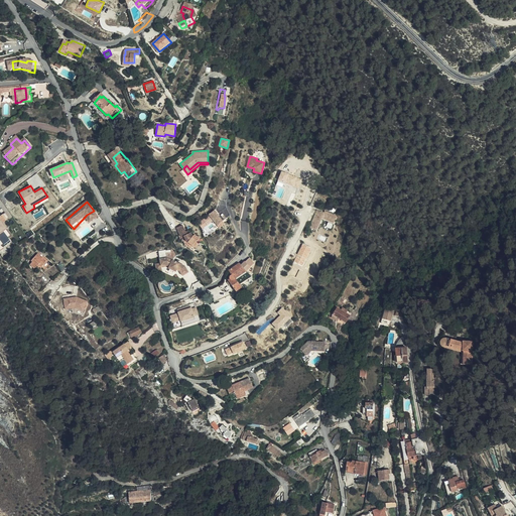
[(317,210),(309,227),(317,230),(323,218),(334,223),(338,216),(326,211),(325,213),(317,210)]
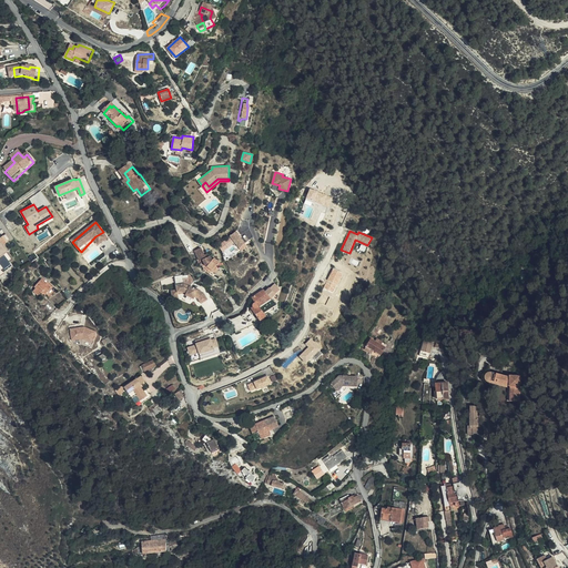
[(95,236),(81,252),(82,254),(97,242),(100,246),(109,239),(103,232),(95,236)]
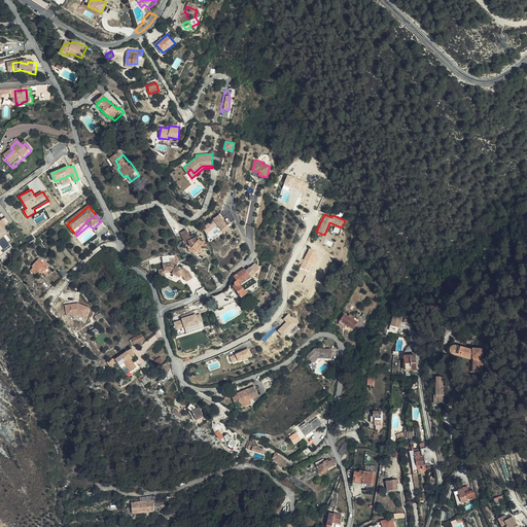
[(0,222),(0,223),(4,229),(10,222),(8,220),(6,217),(0,222)]
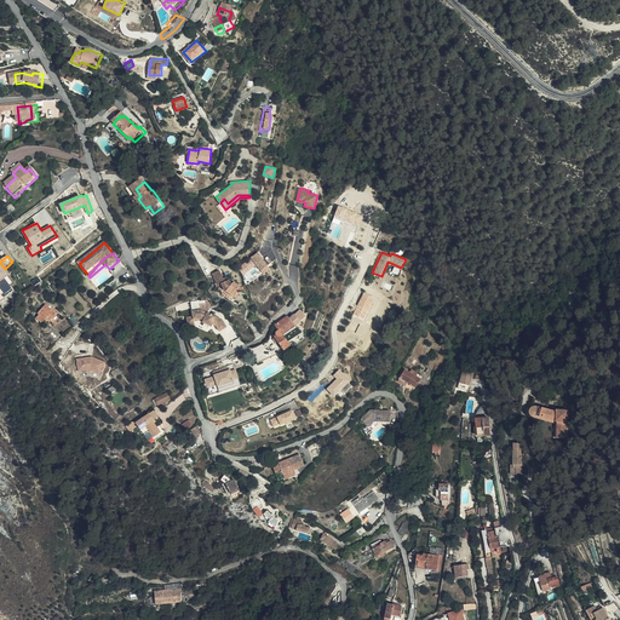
[(259,256),(252,262),(256,267),(262,275),(269,270),(263,260),(259,256)]
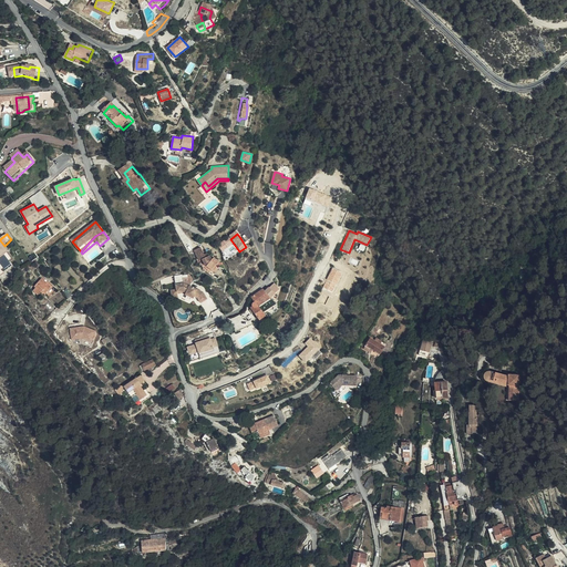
[(106,256),(116,249),(112,243),(102,249),(106,256)]
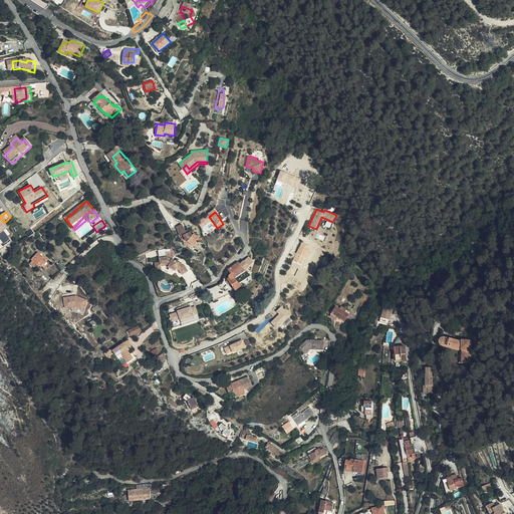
[(4,223),(0,227),(0,233),(1,234),(9,229),(4,223)]
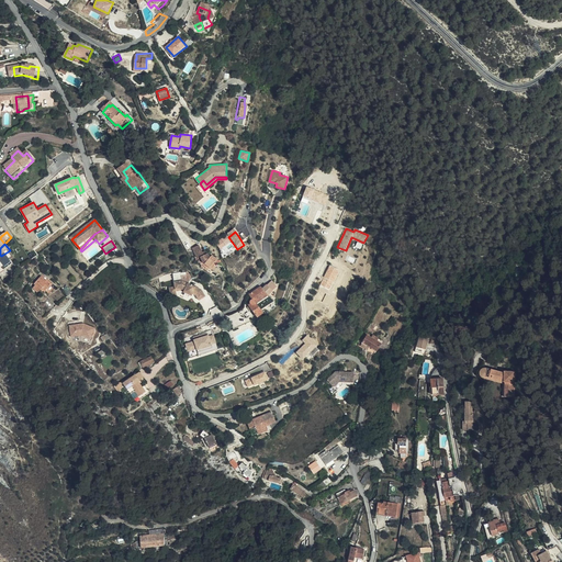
[(199,250),(193,257),(194,261),(195,261),(206,258),(199,250)]
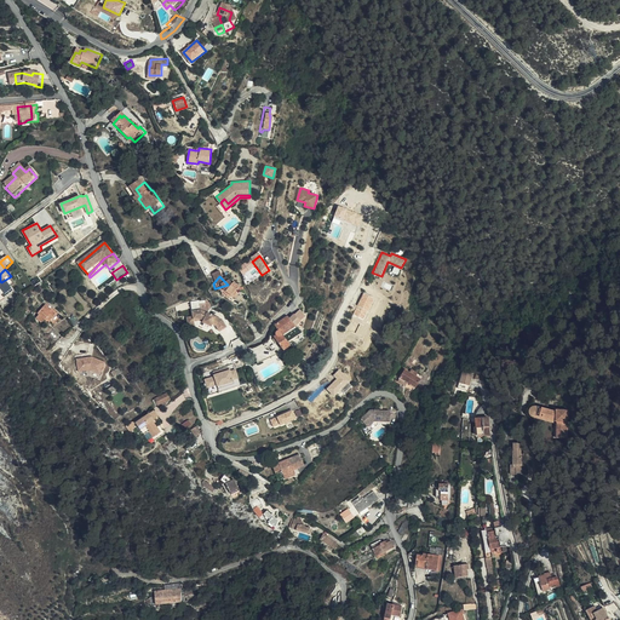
[(234,286),(230,283),(228,285),(227,293),(233,299),(237,293),(241,288),(235,285),(234,286)]
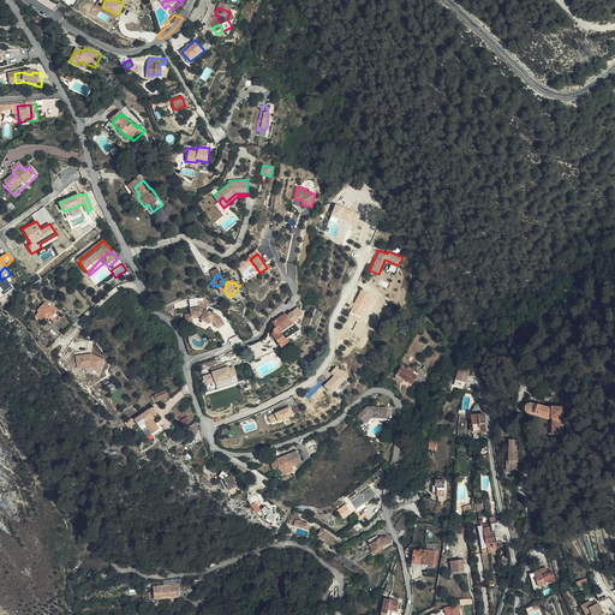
[(222,328),(226,326),(224,323),(224,315),(203,309),(202,299),(193,300),(196,315),(196,316),(201,316),(207,317),(207,320),(209,320),(214,321),(216,322),(218,321),(220,321),(222,328)]
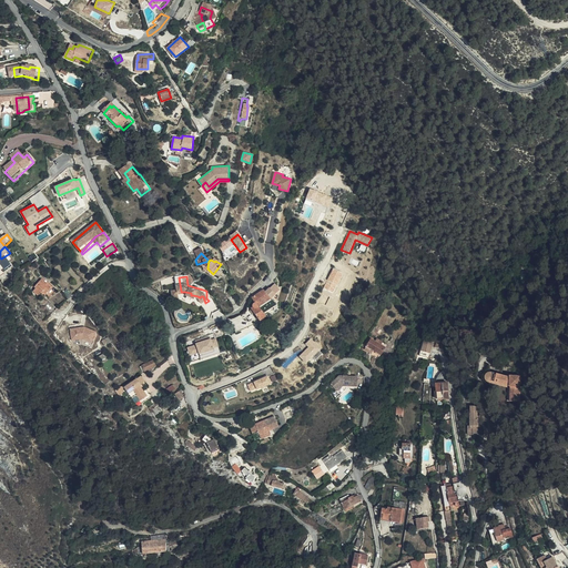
[(44,294),(50,290),(41,281),(33,287),(36,288),(32,292),(37,295),(40,293),(41,294),(42,293),(44,294)]
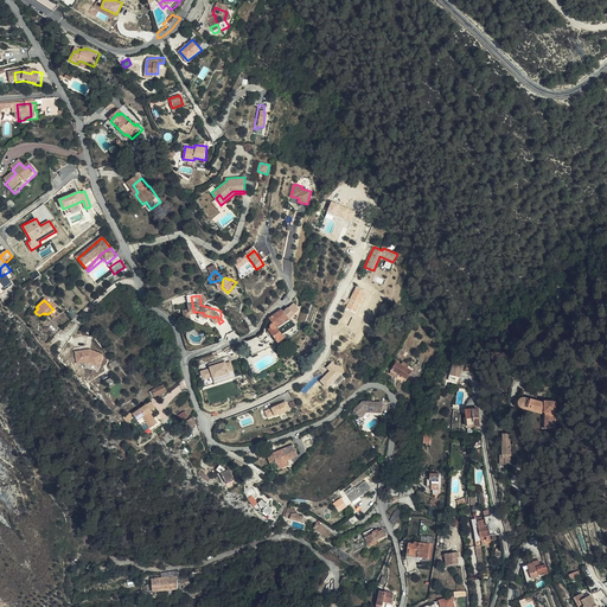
[(293,306),(288,311),(294,317),(299,312),(293,306)]
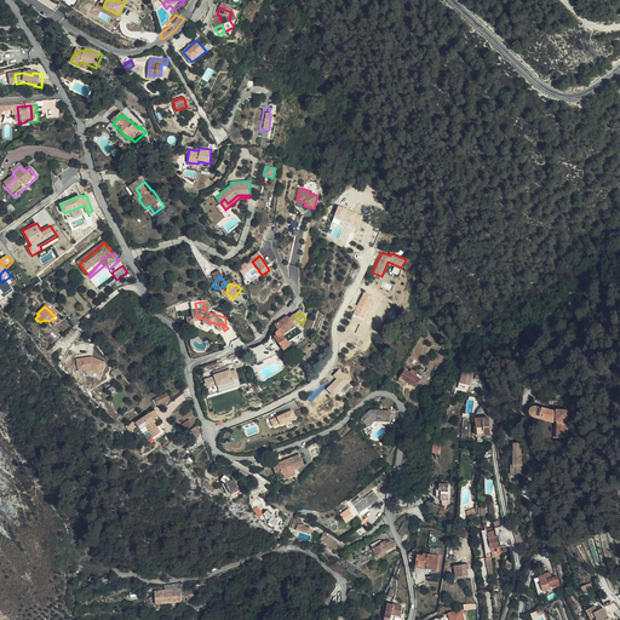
[(294,317),(290,322),(297,328),(300,323),(294,317)]
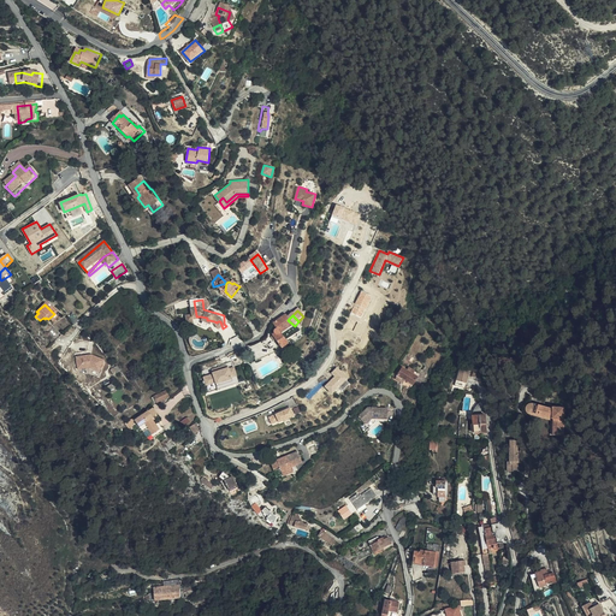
[(67,323),(75,330),(80,325),(73,318),(67,323)]
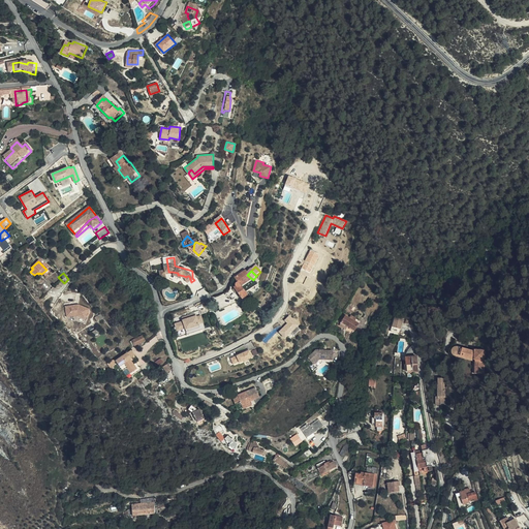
[(237,280),(236,281),(238,283),(236,285),(236,289),(237,291),(236,292),(241,298),(242,299),(246,297),(249,299),(250,298),(248,294),(258,285),(253,280),(247,275),(245,273),(237,280)]
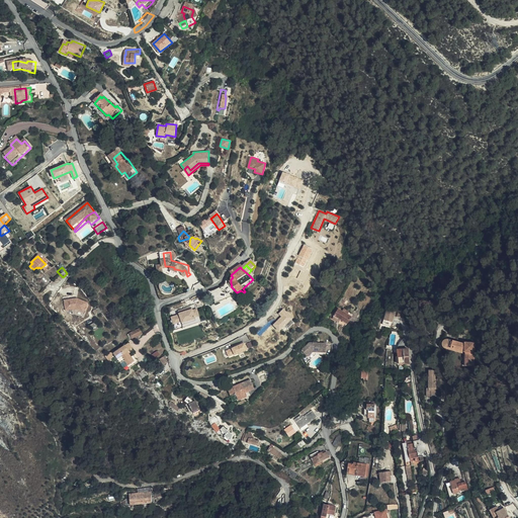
[(234,294),(233,293),(214,304),(218,308),(240,295),(237,292),(234,294)]
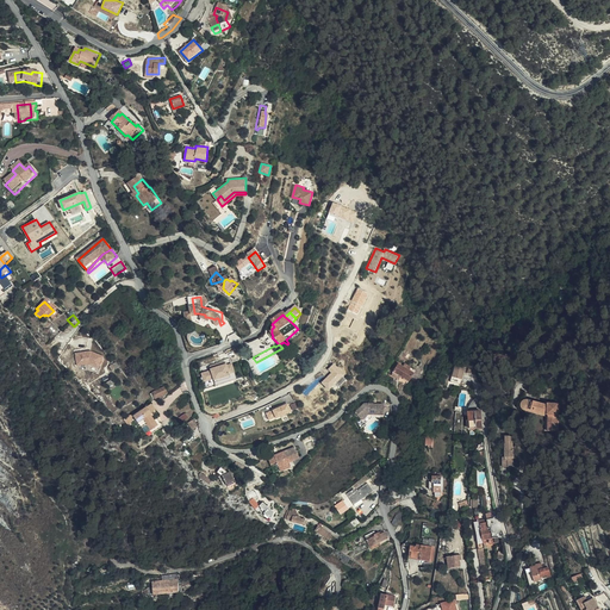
[(101,350),(75,353),(76,366),(103,363),(101,350)]
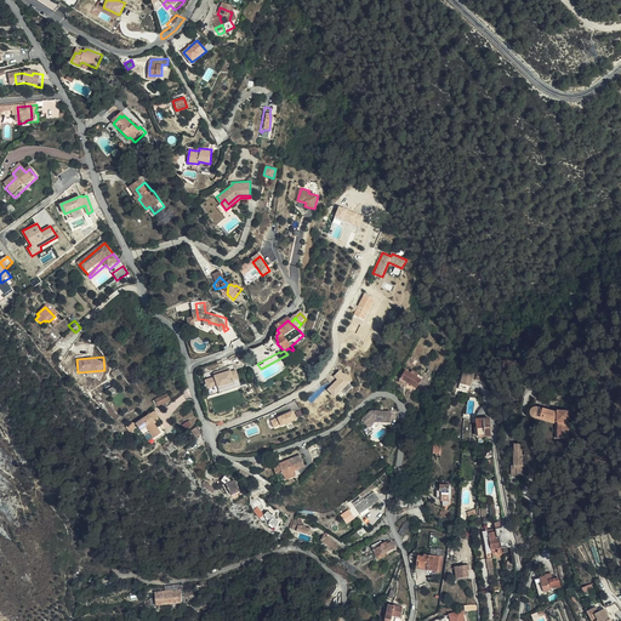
[(232,371),(229,366),(214,372),(215,377),(206,380),(209,388),(218,385),(218,387),(234,381),(234,380),(239,379),(237,369),(232,371)]
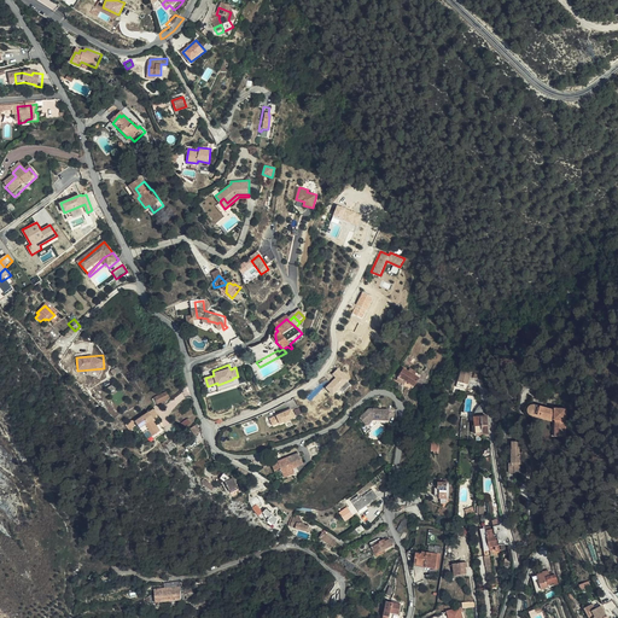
[(349,379),(338,368),(333,373),(337,377),(326,388),(333,395),(349,379)]
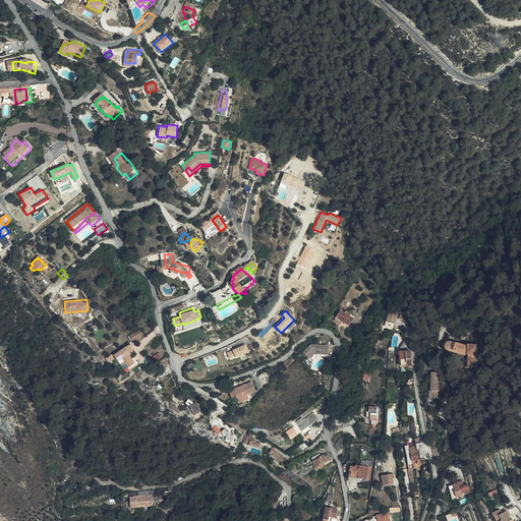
[(353,320),(349,316),(344,313),(341,310),(336,317),(333,321),(340,327),(342,323),(348,327),(353,320)]
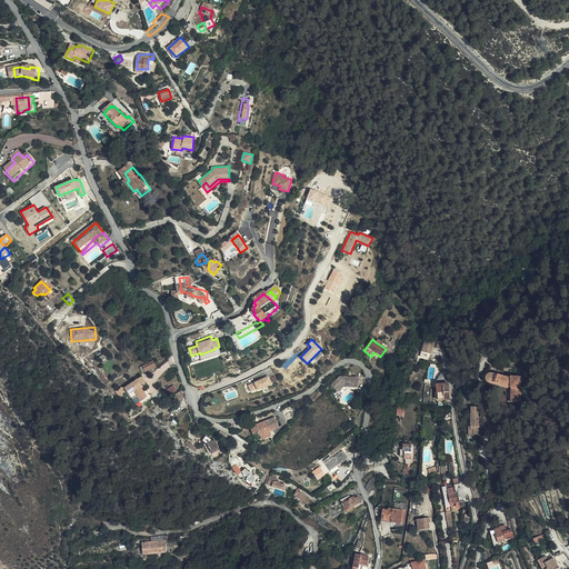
[(432,353),(435,342),(426,340),(423,351),(432,353)]
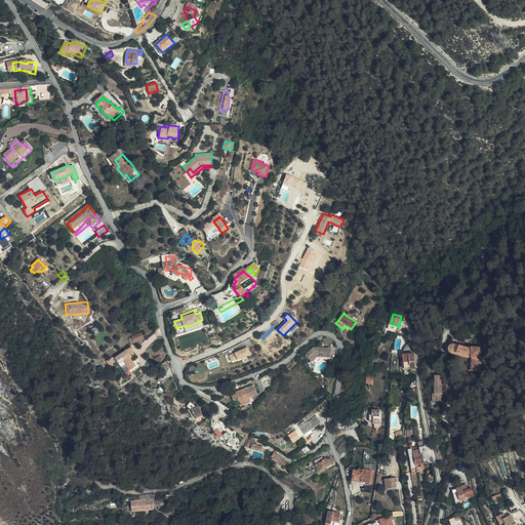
[(133,342),(145,337),(143,332),(131,338),(133,342)]
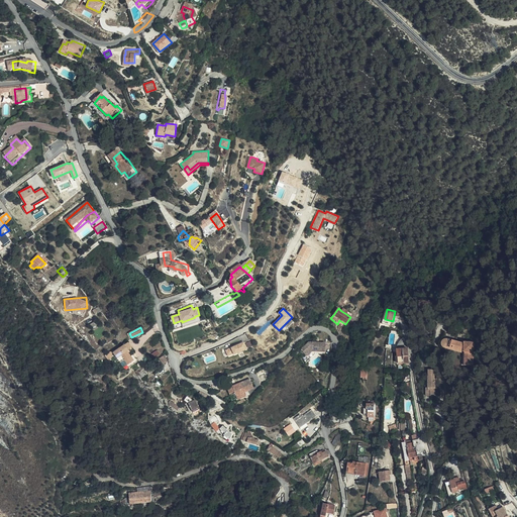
[(447,346),(449,339),(447,338),(445,338),(444,339),(442,340),(441,341),(441,342),(441,343),(441,344),(441,345),(442,347),(443,347),(446,348),(461,353),(462,351),(447,346)]
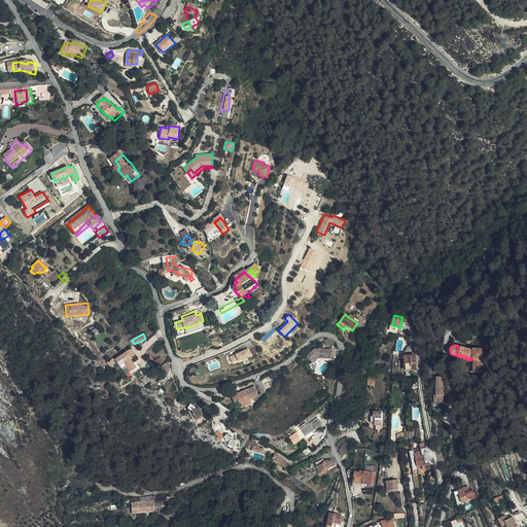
[(472,349),(458,346),(456,353),(471,358),(473,358),(473,372),(482,373),(483,349),(473,348),(472,349)]
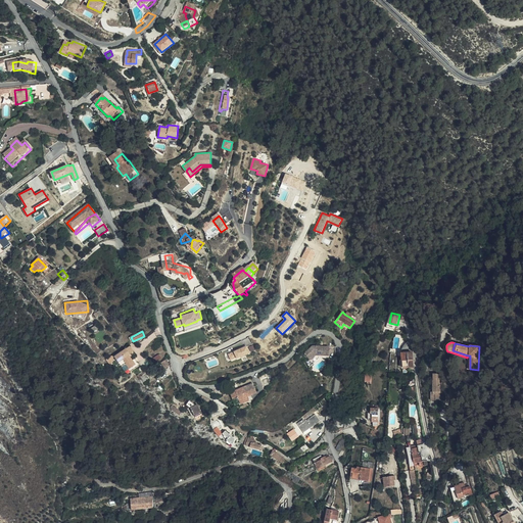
[(125,362),(129,368),(135,364),(132,360),(128,353),(133,350),(130,345),(114,355),(121,365),(125,362)]
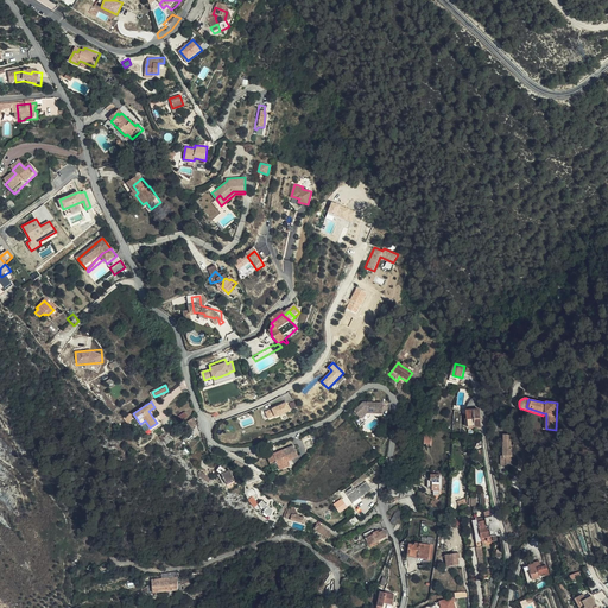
[(291,410),(287,401),(266,411),(268,418),(276,416),(291,410)]
